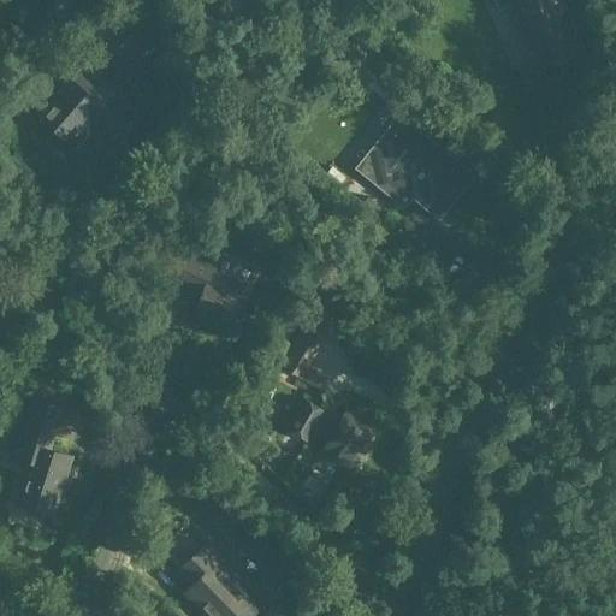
[(124,59),(113,71),(129,84),(159,51),(136,30),(116,53),(124,59)]
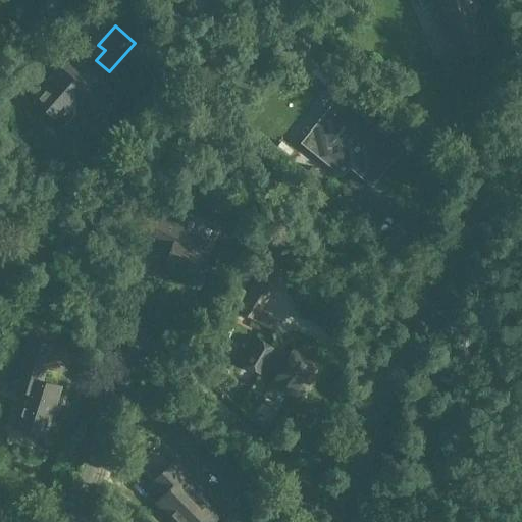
[(92,125),(93,126),(116,99),(67,55),(50,75),(53,79),(34,101),(61,124),(80,104),(97,119),(92,125)]
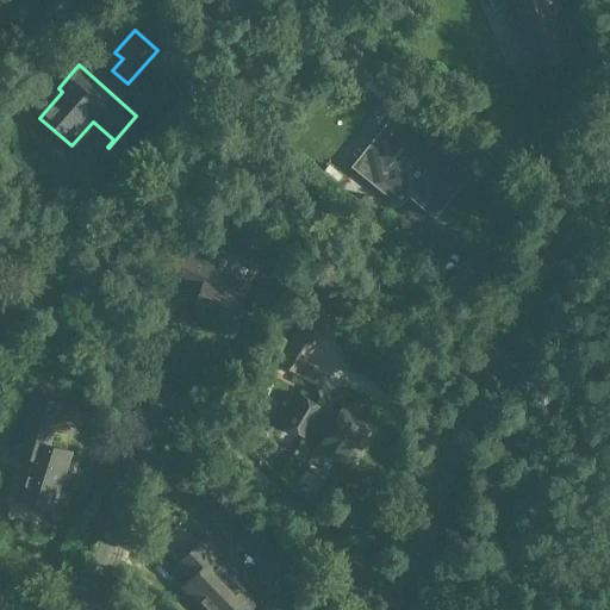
[(434,216),(466,175),(391,116),(350,167),(399,206),(408,195),(434,216)]
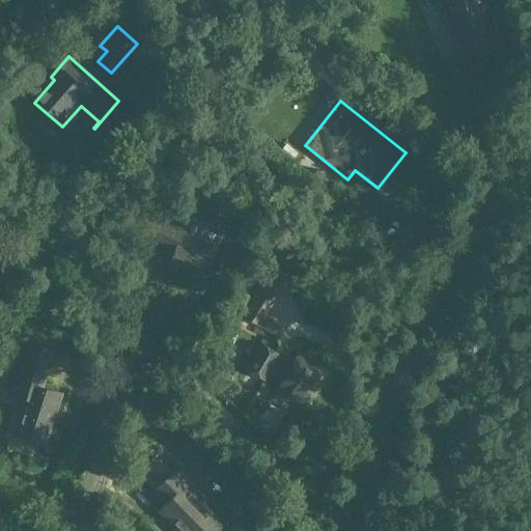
[(145,240),(174,251),(166,271),(185,278),(183,282),(198,288),(212,255),(178,243),(188,218),(159,205),(145,240)]
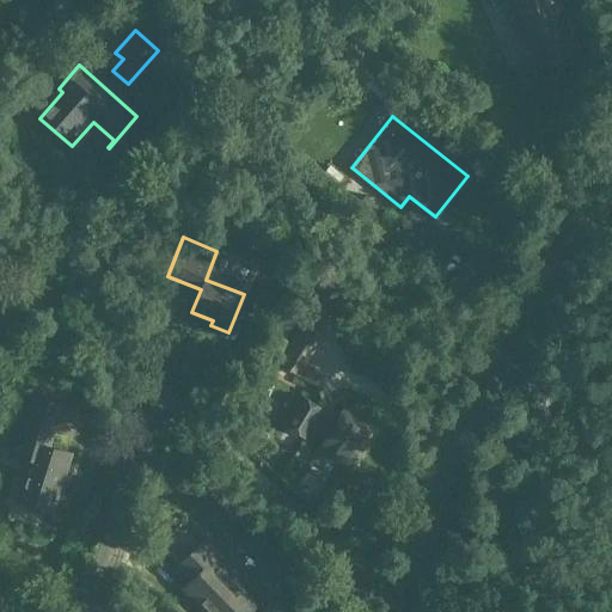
[(307,363),(336,318),(312,304),(288,342),(292,344),(279,365),(318,390),(328,377),(307,363)]
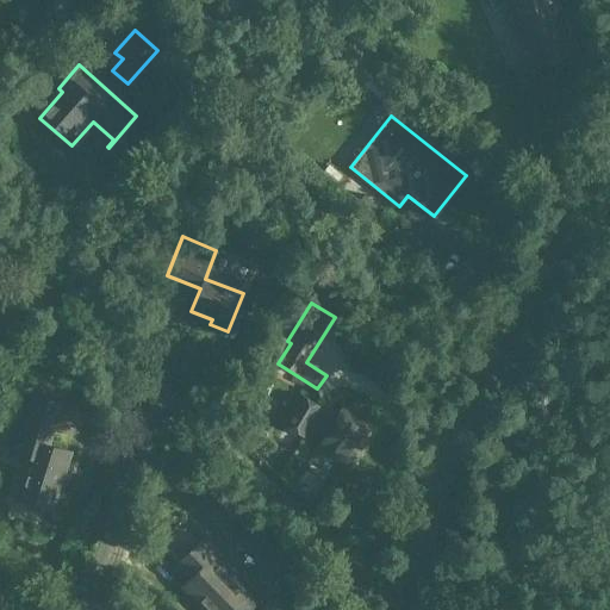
[(35,396),(25,425),(16,455),(26,459),(13,500),(50,512),(69,455),(47,448),(61,404),(35,396)]
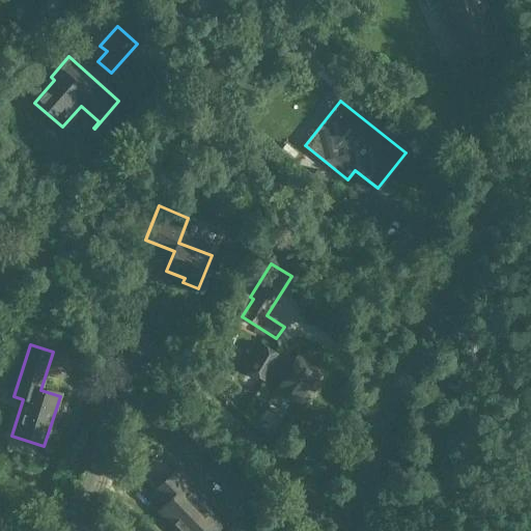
[(279,357),(260,346),(246,371),(264,382),(279,389),(280,387),(290,393),(288,397),(298,402),(297,404),(299,412),(305,414),(310,409),(309,401),(307,400),(324,372),(313,366),(313,365),(298,356),(296,360),(291,357),(286,364),(278,359),(279,357)]
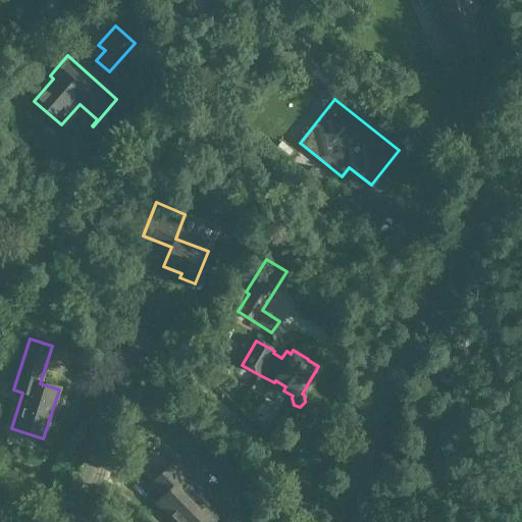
[(165,496),(158,503),(175,521),(213,521),(218,517),(183,479),(188,474),(175,462),(153,483),(165,496)]
